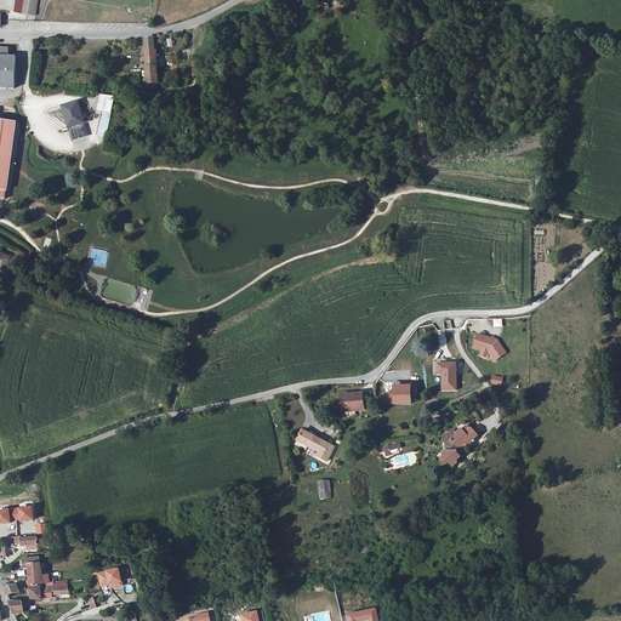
[(36,15),(39,0),(13,0),(12,11),(36,15)]
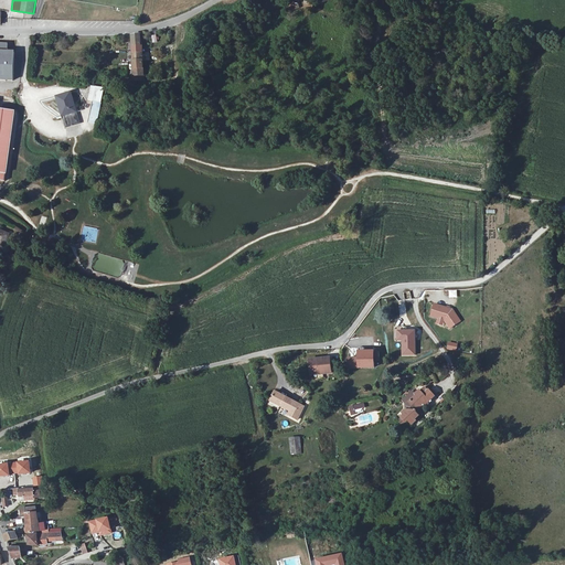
[(140,34),(132,35),(135,82),(144,81),(144,64),(144,59),(142,51),(142,49),(142,46),(141,46),(140,34)]
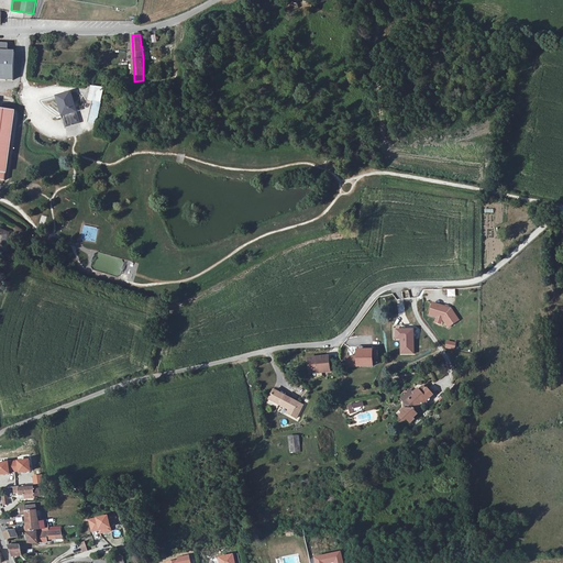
[(0,42),(0,80),(17,81),(18,52),(10,52),(11,43),(0,42)]
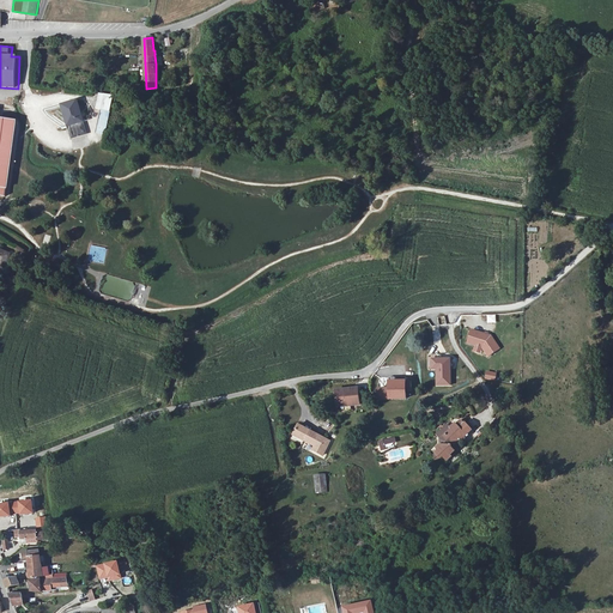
[(93,109),(99,110),(95,133),(105,135),(114,96),(97,92),(93,109)]
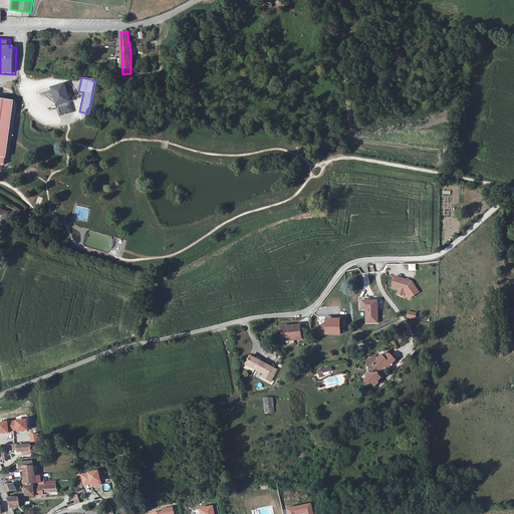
[(56,106),(59,116),(73,112),(63,82),(48,86),(54,107),(56,106)]
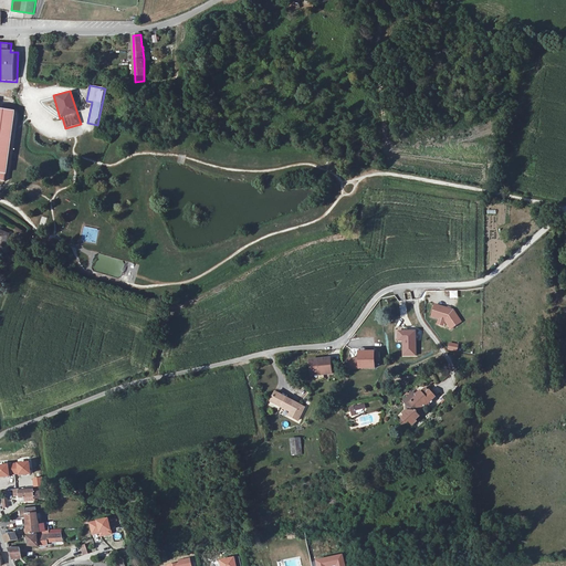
[(20,111),(0,107),(0,179),(9,181),(10,176),(12,176),(14,154),(18,128),(20,111)]
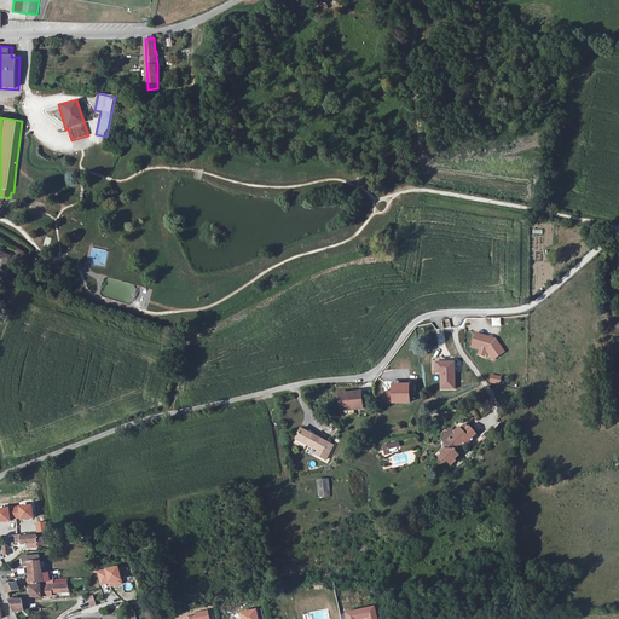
[(0,266),(5,268),(11,255),(0,250),(0,266)]
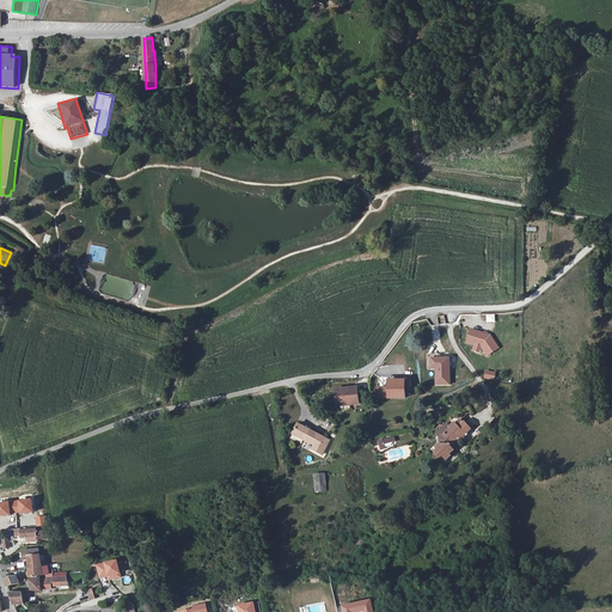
[(499,348),(489,336),(470,330),(466,343),(473,346),(472,352),(479,354),(481,348),(487,356),(499,348)]
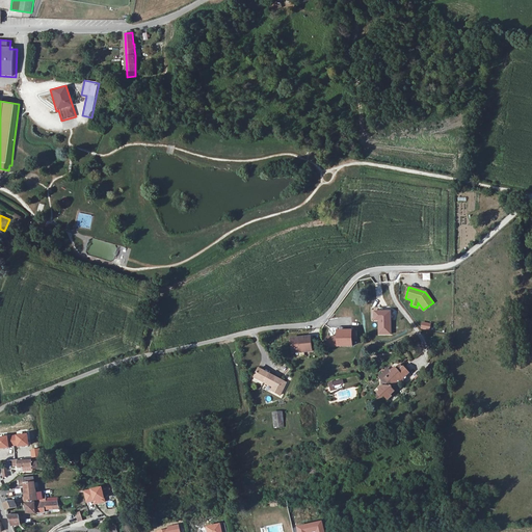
[(391,310),(377,311),(373,311),(374,321),(377,321),(378,336),(392,335),(391,310)]
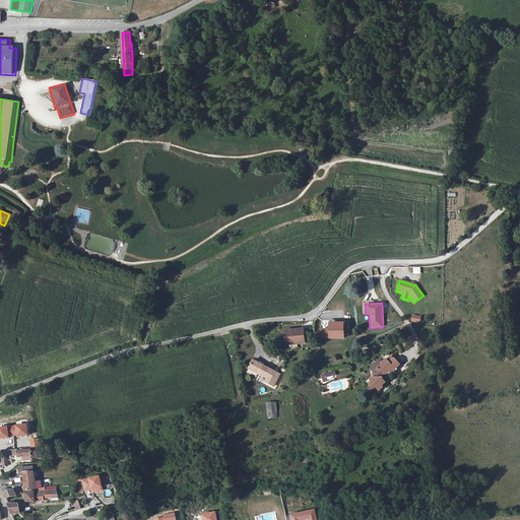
[(412,314),(411,322),(420,323),(421,316),(412,314)]
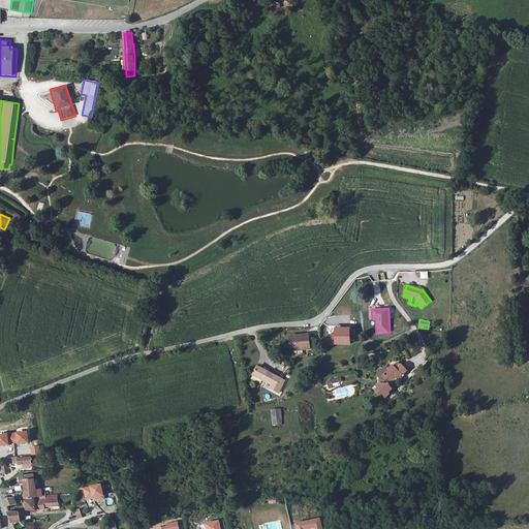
[(335,336),(325,336),(325,345),(349,344),(349,338),(348,331),(348,328),(334,329),(335,336)]
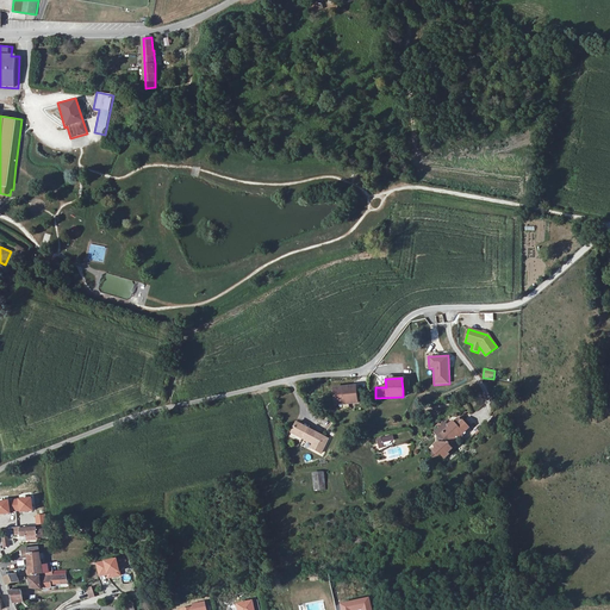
[(332,388),(334,404),(356,403),(355,386),(332,388)]
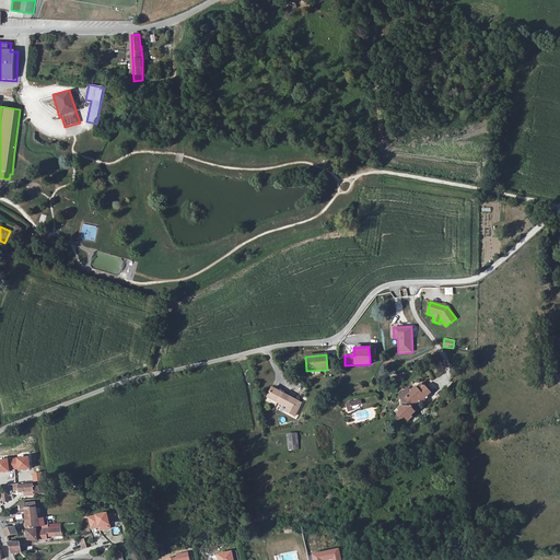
[(407,422),(410,420),(409,418),(412,415),(410,410),(409,408),(412,405),(413,407),(420,401),(421,405),(424,405),(424,399),(431,392),(427,386),(419,393),(417,389),(412,394),(411,393),(401,401),(400,407),(397,410),(398,412),(397,415),(400,419),(403,418),(407,422)]
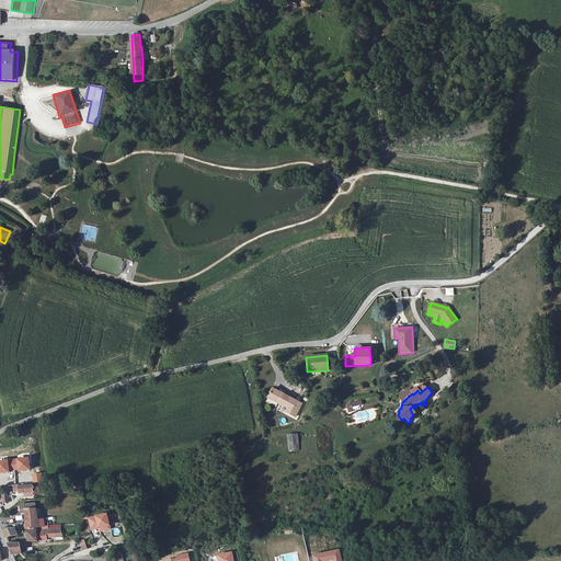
[(292,405),(290,409),(288,412),(297,416),(305,404),(275,389),(271,398),(282,403),(283,401),(292,405)]
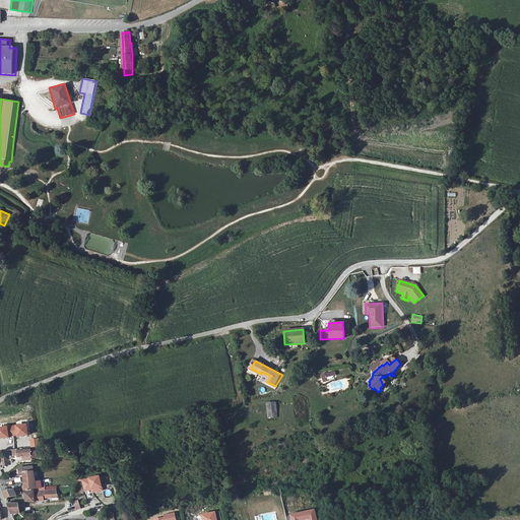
[(335,371),(321,374),(322,381),(336,378),(335,371)]
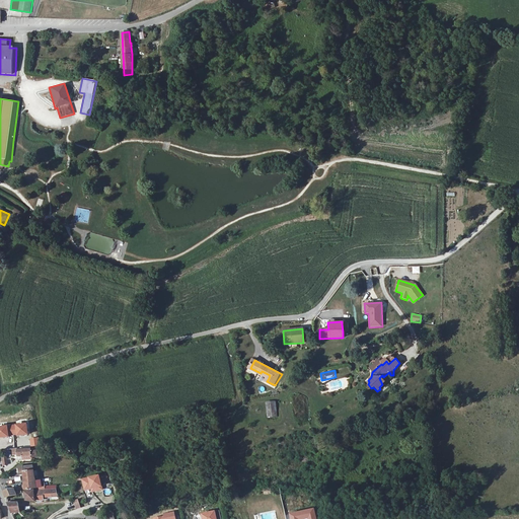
[(276,400),(266,401),(267,418),(278,417),(276,400)]
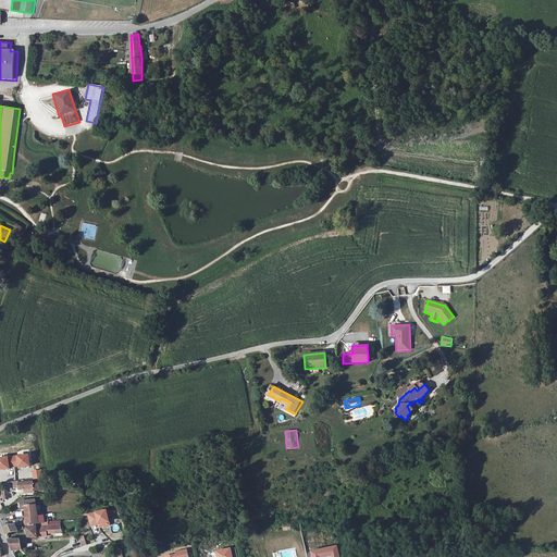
[(9,468),(29,467),(29,454),(9,456),(9,468)]
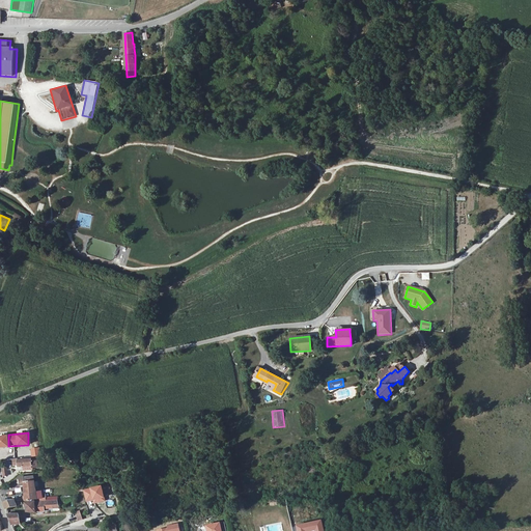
[(0,435),(0,447),(8,447),(7,435),(0,435)]
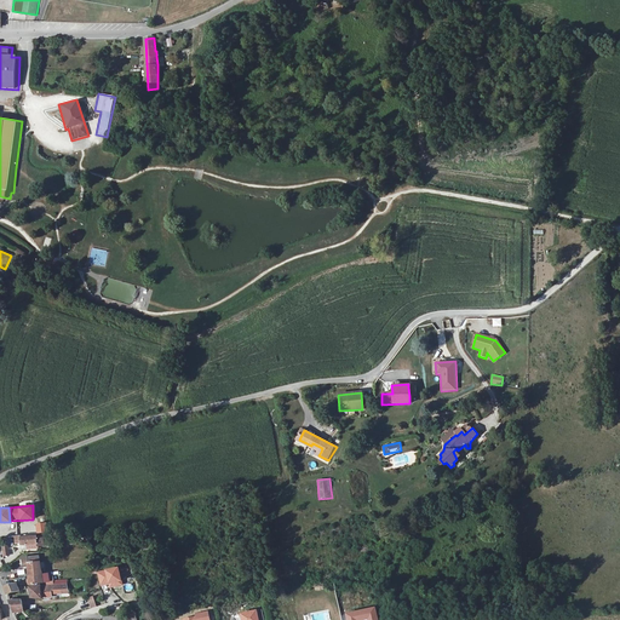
[(39,563),(38,557),(27,558),(27,566),(32,566),(34,584),(47,583),(45,563),(39,563)]
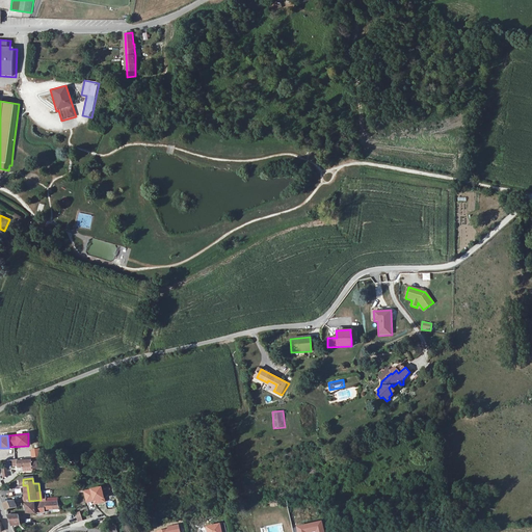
[(54,501),(29,503),(27,503),(28,512),(46,511),(46,508),(55,507),(54,501)]
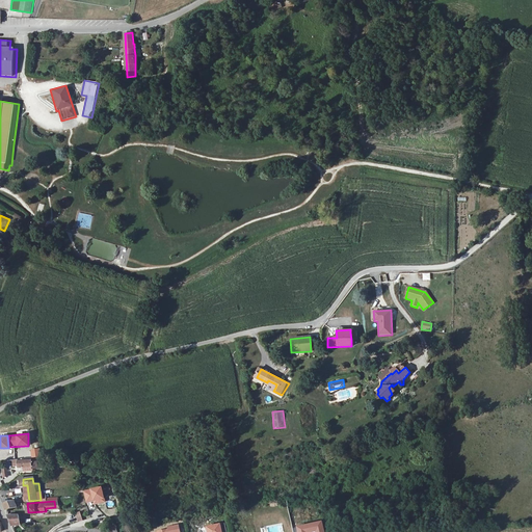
[(17,502),(4,504),(7,511),(18,508),(17,502)]
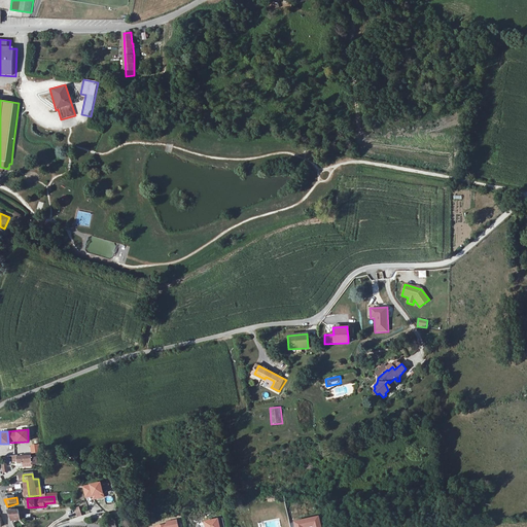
[(20,512),(9,512),(13,521),(21,519),(20,512)]
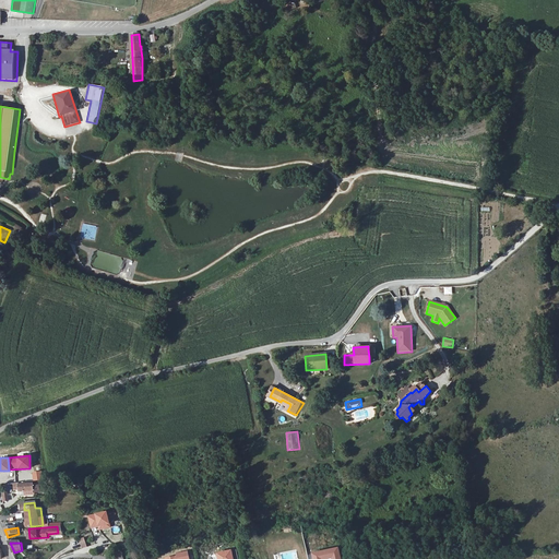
[(311,555),(312,558),(320,558),(321,558),(330,556),(331,558),(330,558),(339,558),(336,549),(311,555)]
